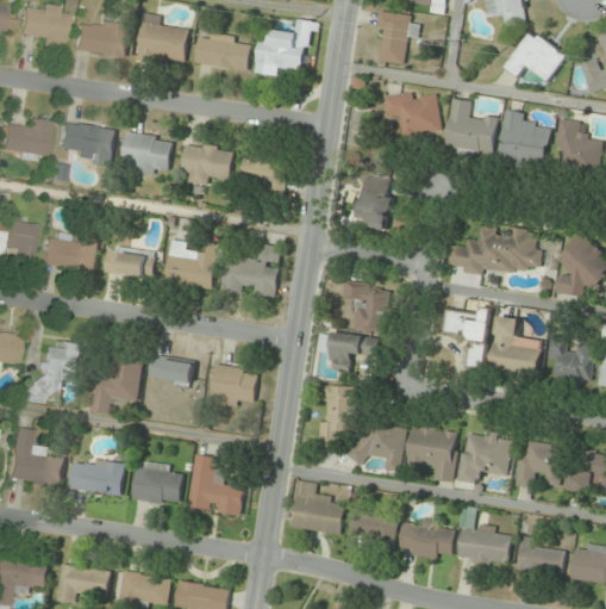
[(387,0),(430,6),(429,12),(442,14),(443,0),(387,0)]
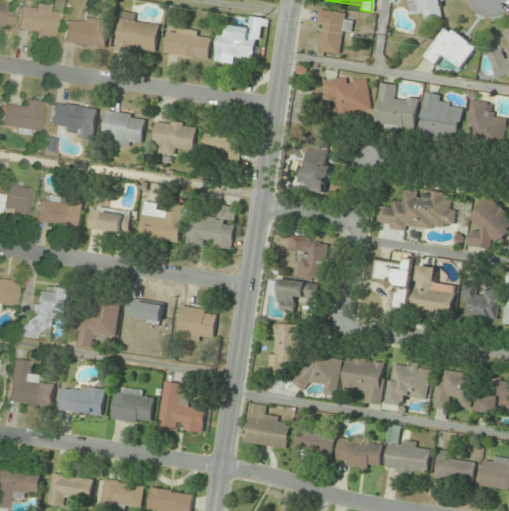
[(405,0),(407,12),(419,11),(420,22),(444,18),(441,0),(405,0)]
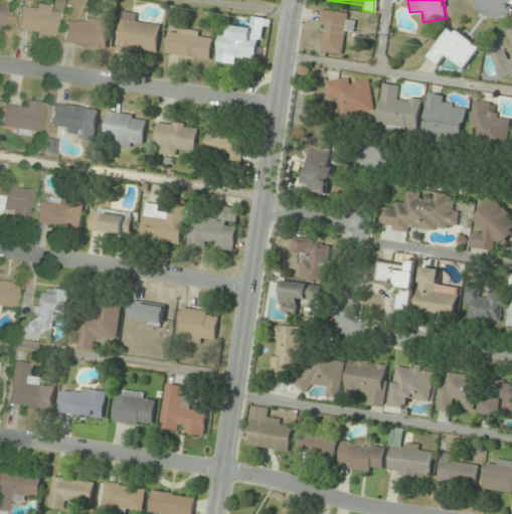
[(55,6),(18,2),(15,29),(33,31),(33,37),(52,39),(55,6)]
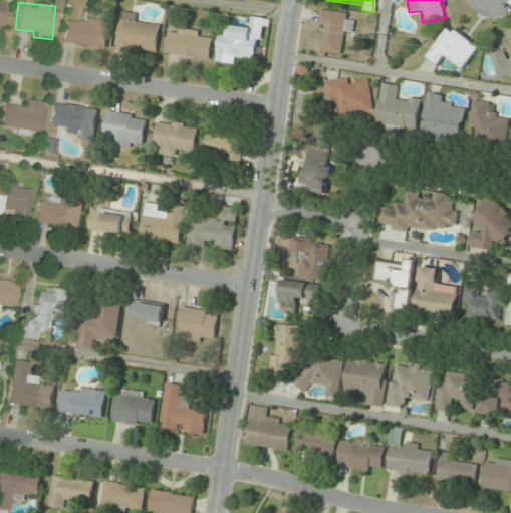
[(322,27),(319,50),(338,53),(341,31),(351,32),(352,21),(344,19),(345,12),(318,8),(315,26),(322,27)]
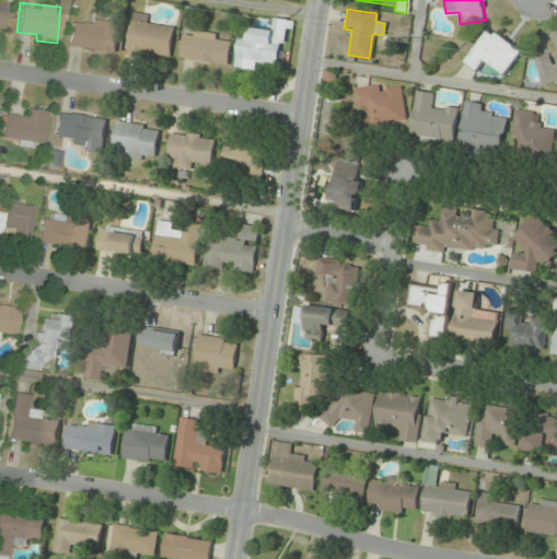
[(125,53),(169,58),(172,27),(149,24),(150,13),(130,11),(125,53)]
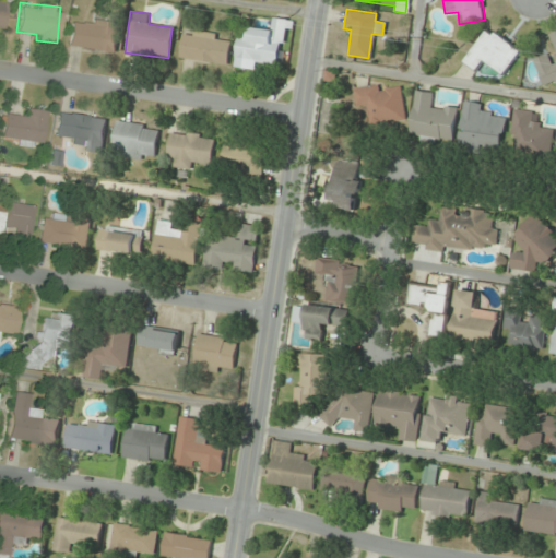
[(117,22),(71,16),(67,45),(114,50),(117,22)]
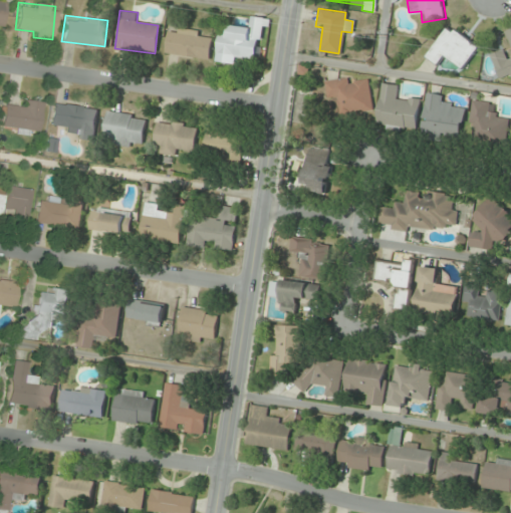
[(217,30),(213,60),(233,63),(234,56),(259,59),(265,17),(250,16),(249,26),(228,23),(227,32),(217,30)]
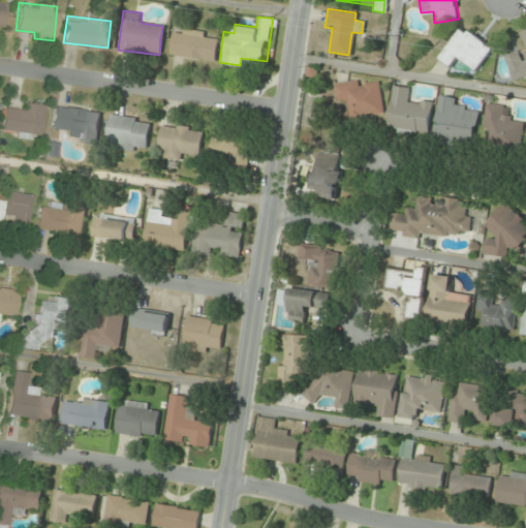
[(474,71),(491,47),(459,25),(436,59),(450,68),(456,60),(474,71)]
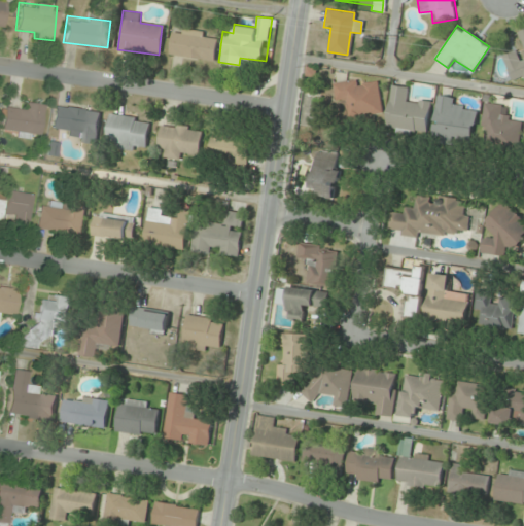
[(167,54),(213,61),(217,35),(171,28),(167,54)]
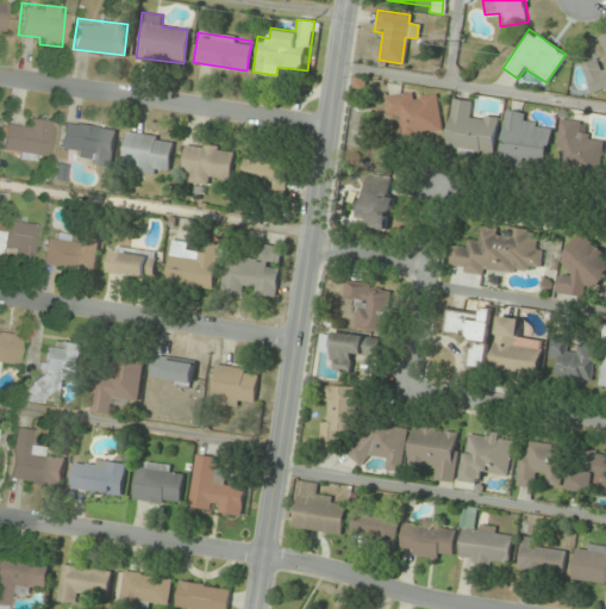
[(605,32),(597,35),(603,58),(580,66),(588,94),(605,88),(605,32)]
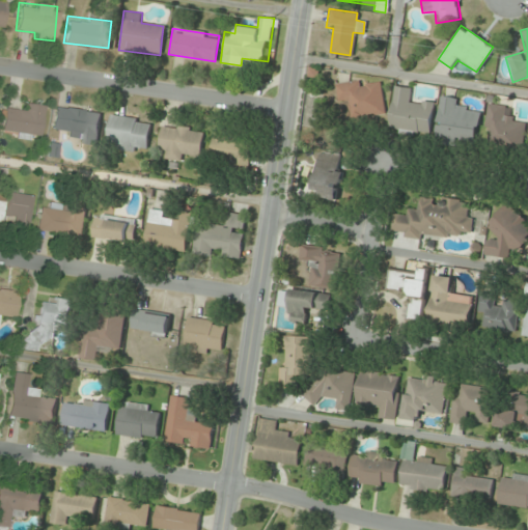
[(380,79),(334,84),(336,102),(348,100),(350,117),(384,113),(380,79)]
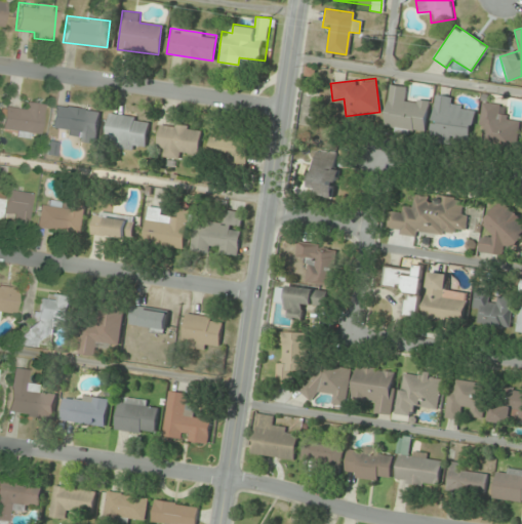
[(406,97),(408,86),(388,84),(383,129),(424,134),(428,101),(406,97)]
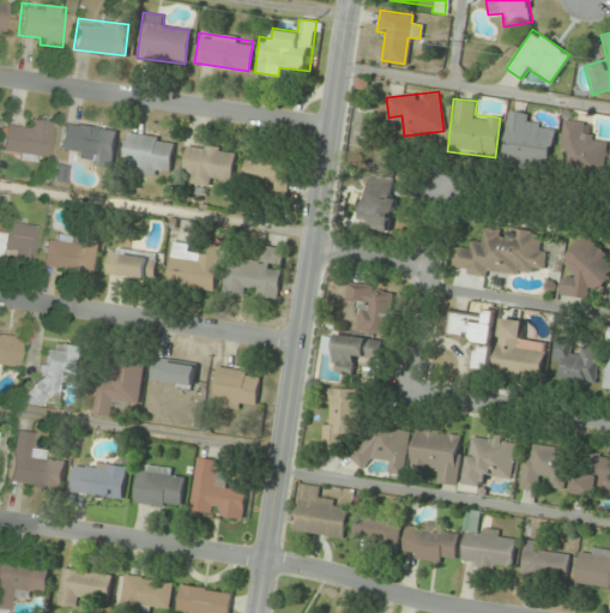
[(553,128),(529,125),(530,113),(507,109),(500,157),(512,158),(511,163),(547,169),(553,128)]
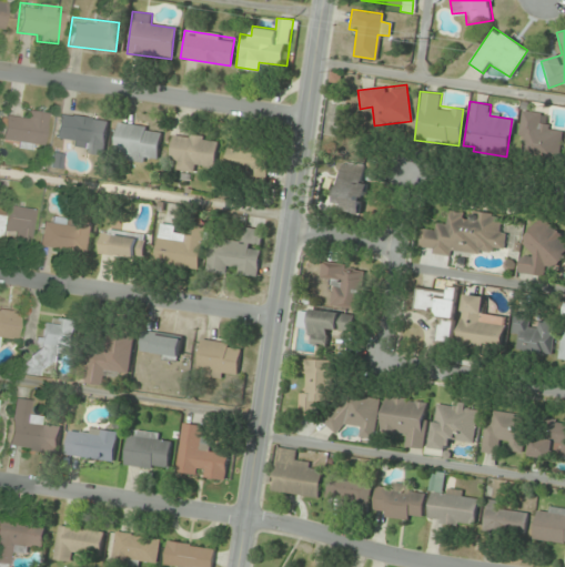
[(3,115),(0,142),(40,148),(46,112),(22,109),(20,118),(3,115)]
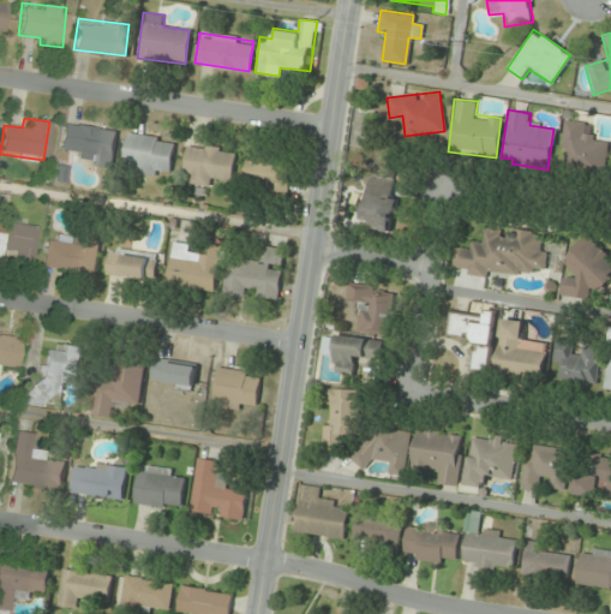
[(587,121),(563,119),(558,168),(604,173),(607,137),(585,135),(587,121)]
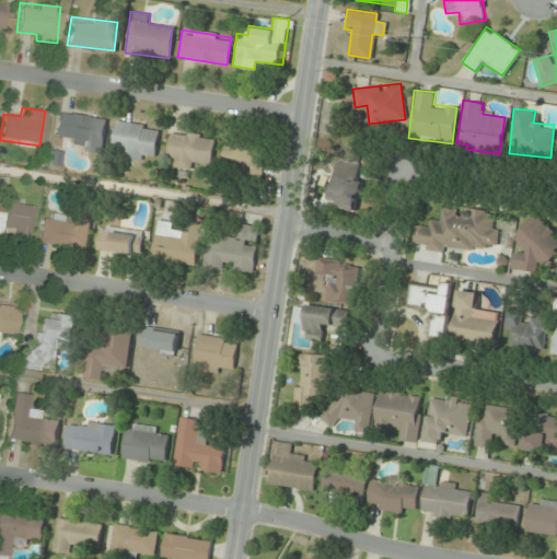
[(105,118),(57,111),(53,135),(76,138),(73,149),(100,153),(105,118)]
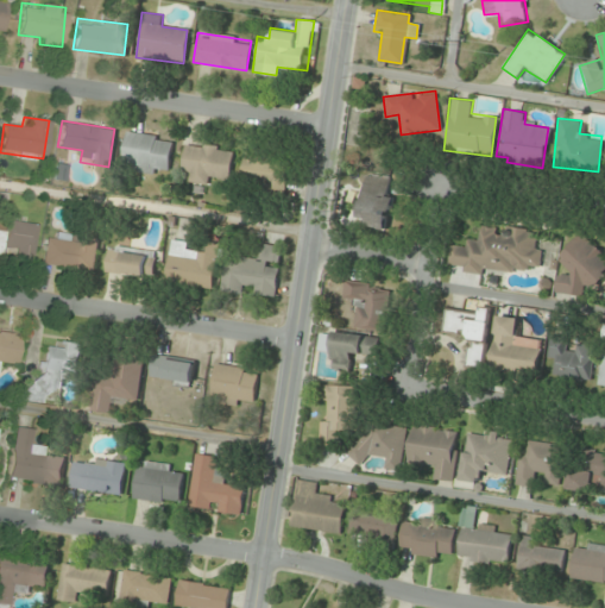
[(166,174),(170,137),(123,131),(119,169),(166,174)]
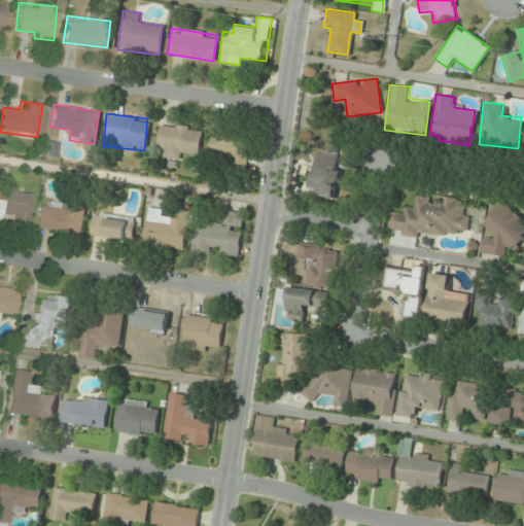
[(154,146),(164,147),(162,158),(180,160),(181,151),(198,153),(201,128),(159,121),(154,146)]
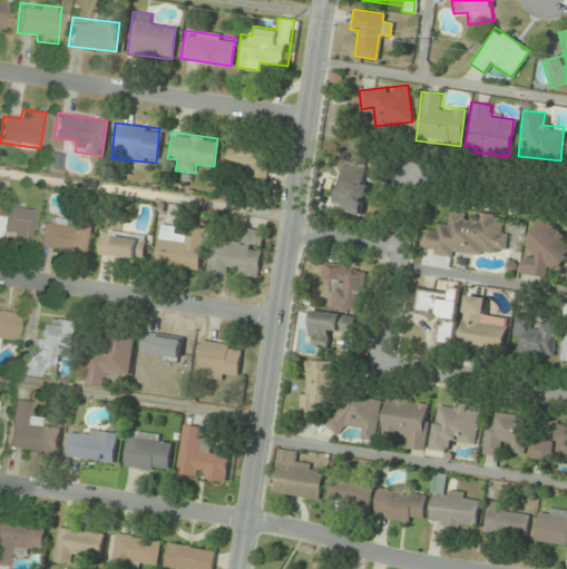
[(264,183),(270,149),(227,144),(224,168),(247,172),(246,180),(264,183)]
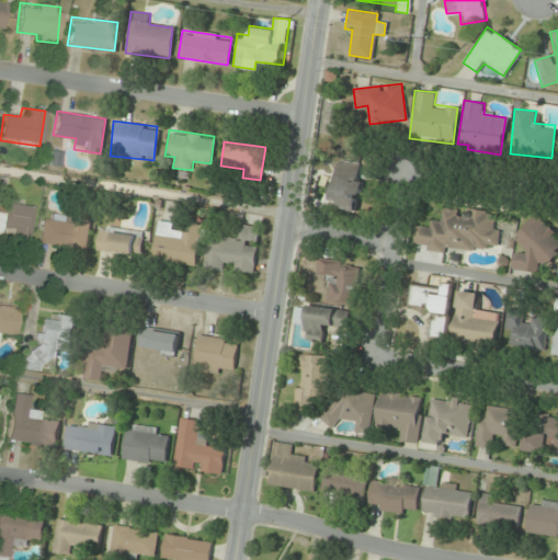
[(355,208),(360,180),(355,180),(357,162),(334,159),(329,205),(355,208)]
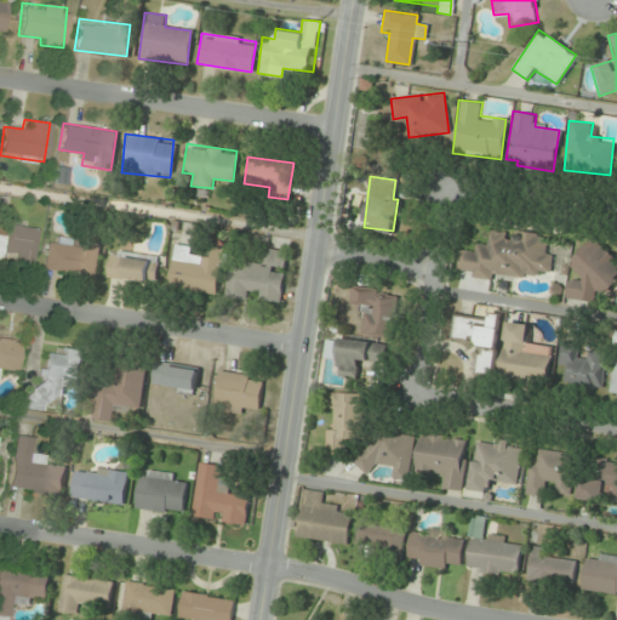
[(35,226),(0,221),(0,255),(33,259),(35,226)]
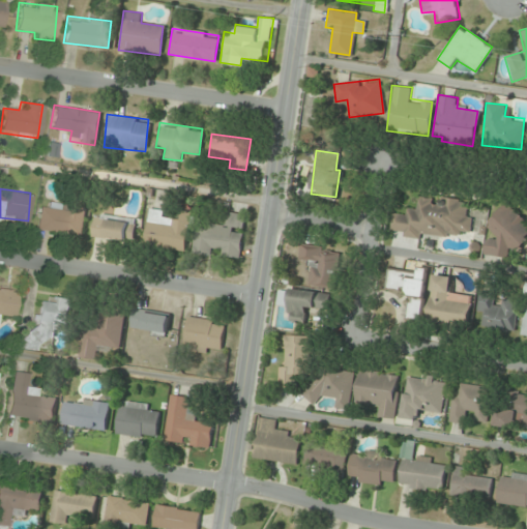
[(387,233),(417,237),(418,231),(468,236),(470,217),(464,216),(466,200),(436,197),(435,198),(416,196),(415,208),(404,207),(403,214),(389,213),(387,233)]
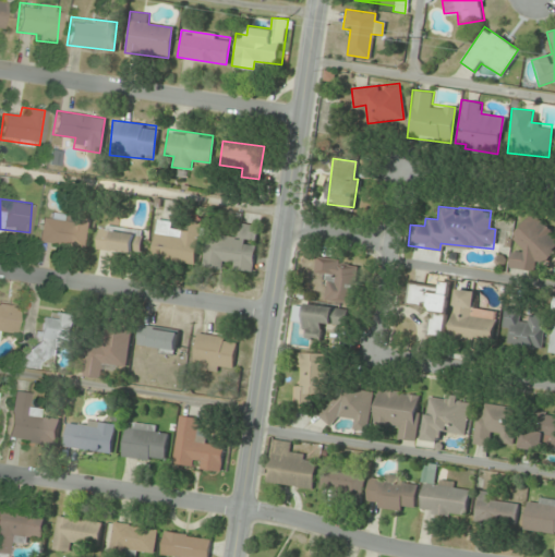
[(41,213),(37,240),(84,247),(88,220),(41,213)]
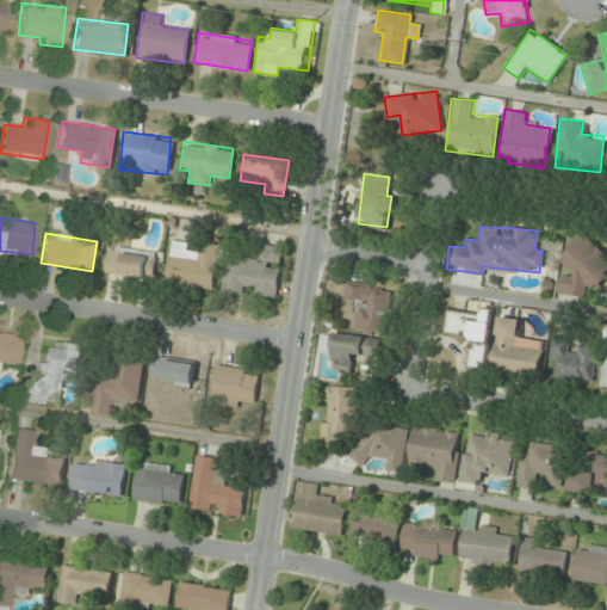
[(557,283),(576,301),(589,285),(594,289),(606,273),(606,258),(580,234),(558,259),(569,270),(557,283)]
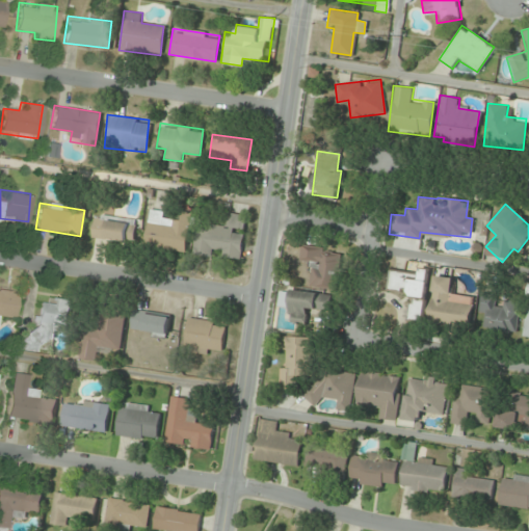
[(142,246),(184,253),(189,215),(148,209),(142,246)]
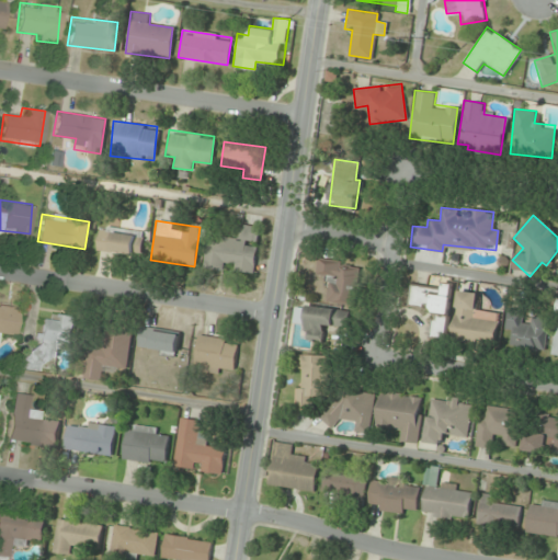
[(252,275),(258,226),(238,224),(236,237),(218,235),(217,241),(205,239),(202,269),(221,271),(223,262),(232,263),(231,273),(252,275)]
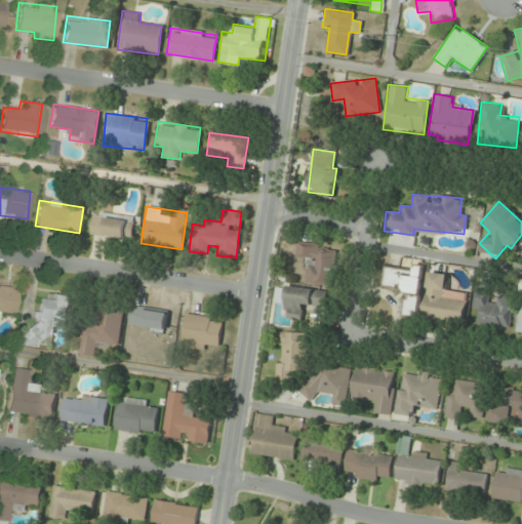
[(89,235),(130,239),(132,216),(91,212),(89,235)]
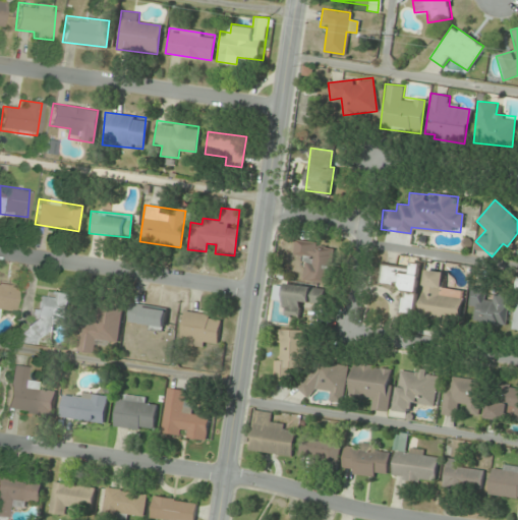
[(293,241),(291,255),(302,257),(299,281),(329,284),(333,245),(293,241)]
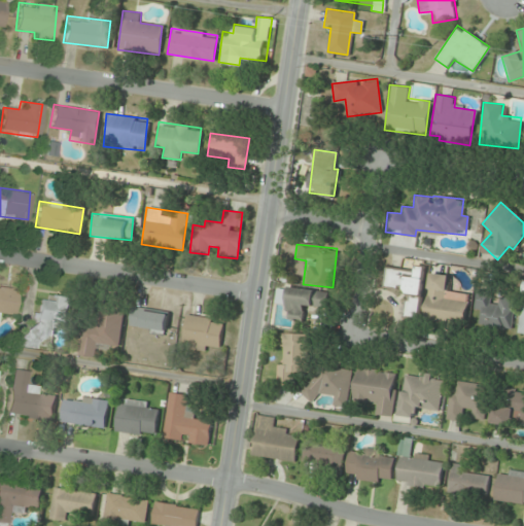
[(383,287),(406,290),(403,316),(417,318),(423,268),(415,266),(414,272),(386,268),(383,287)]
